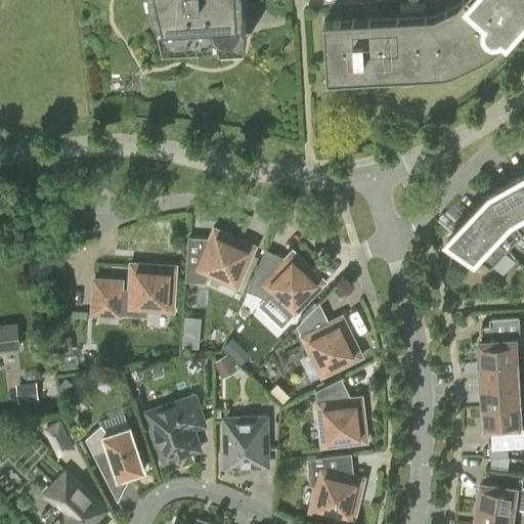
[(201,37),(218,33),(220,43),(246,42),(244,6),(243,0),(160,0),(165,19),(159,19),(164,43),(201,41),(201,37)]
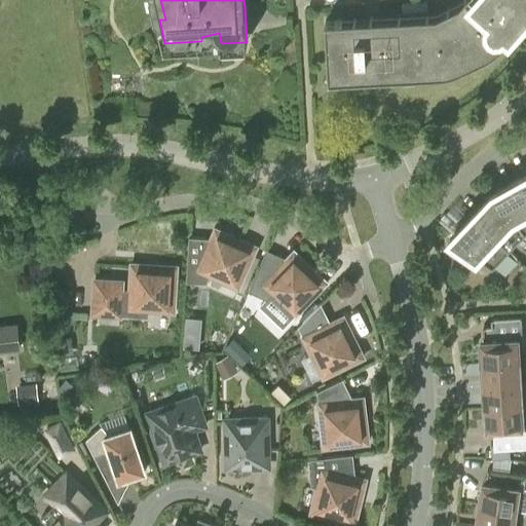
[(525,0),(461,0),(459,3),(436,14),(382,17),(371,17),(325,21),(328,79),(435,73),(445,73),(451,72),(458,69),(488,54),(495,50),(499,46),(506,38),(525,16),(525,0)]
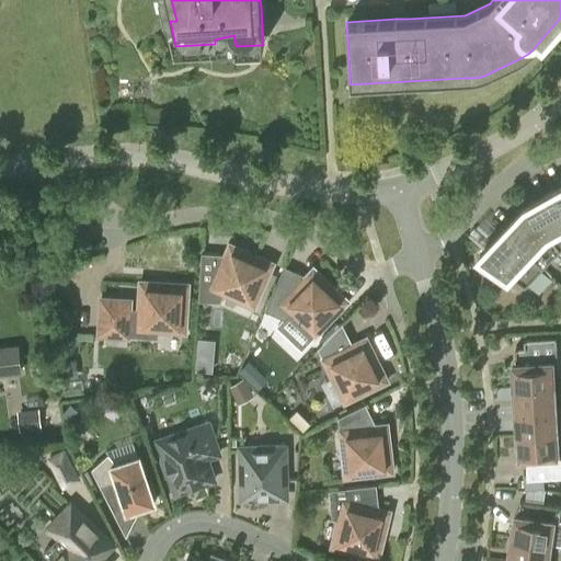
[(400,9),(401,18),(427,15),(427,7),(400,9)]
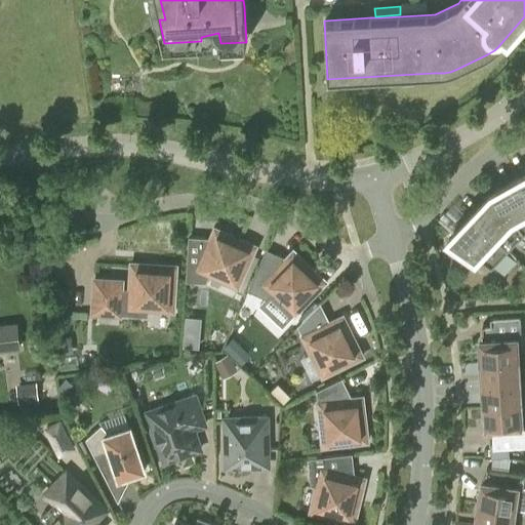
[(524,233),(524,190),(518,177),(491,193),(523,234),(524,233)]
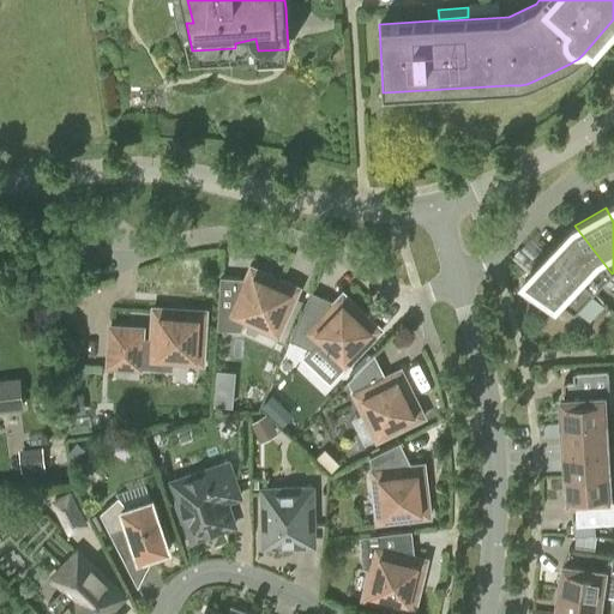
[(612,274),(575,226),(549,252),(594,293),(612,274)]
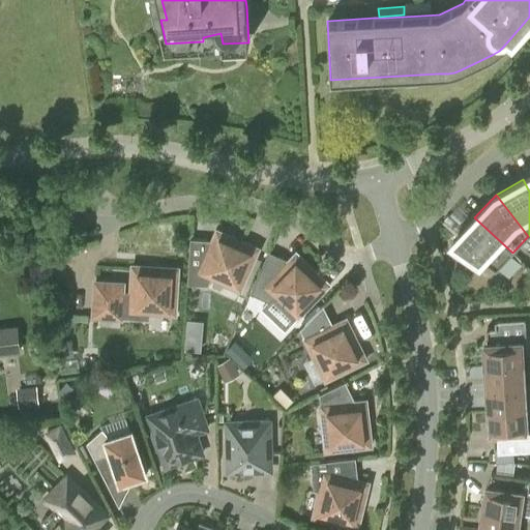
[(496,270),(512,253),(474,217),(452,240),(450,245),(450,251),(453,255),(458,258),(463,257),(469,253),(496,270)]
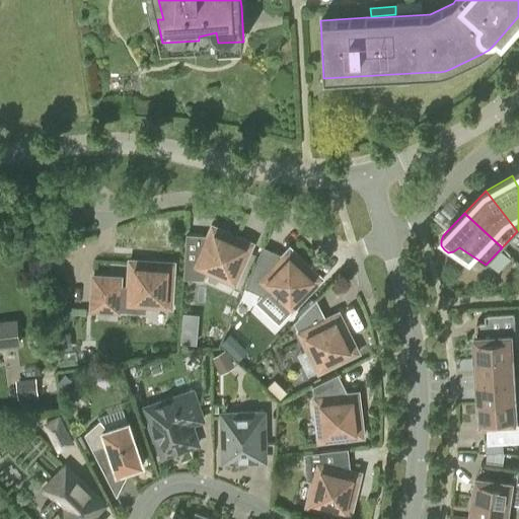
[(252,243),(211,225),(207,235),(186,234),(183,279),(204,280),(207,272),(235,284),(252,243)]
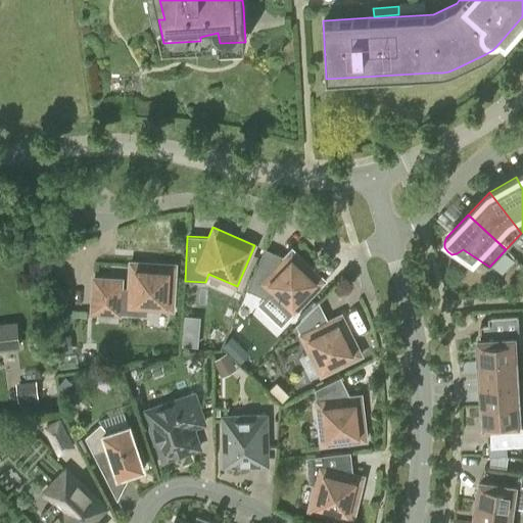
[(265,248),(246,289),(266,298),(271,292),(293,314),(325,281),(292,249),(285,257),(265,248)]
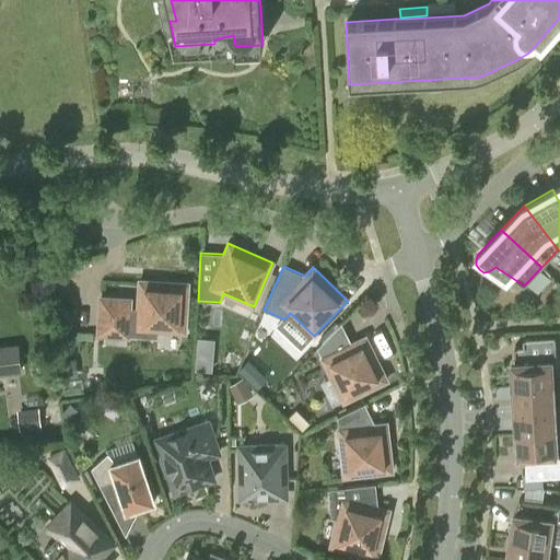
[(103,293),(126,293),(126,281),(103,280),(103,293)]
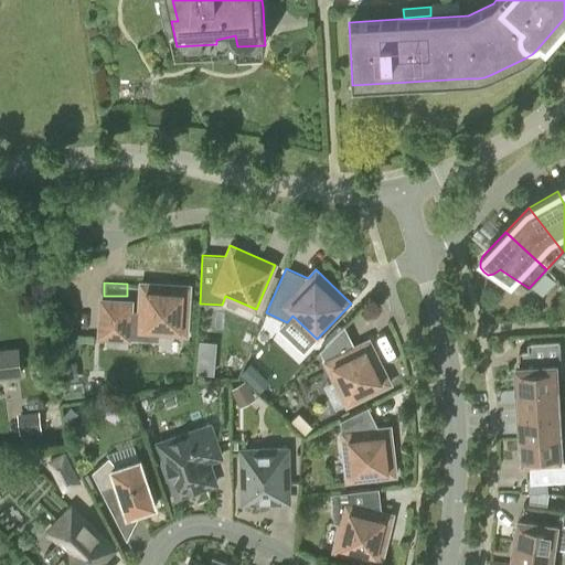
[(141,284),(139,304),(131,302),(102,300),(98,337),(159,341),(159,333),(187,334),(190,286),(141,284)]
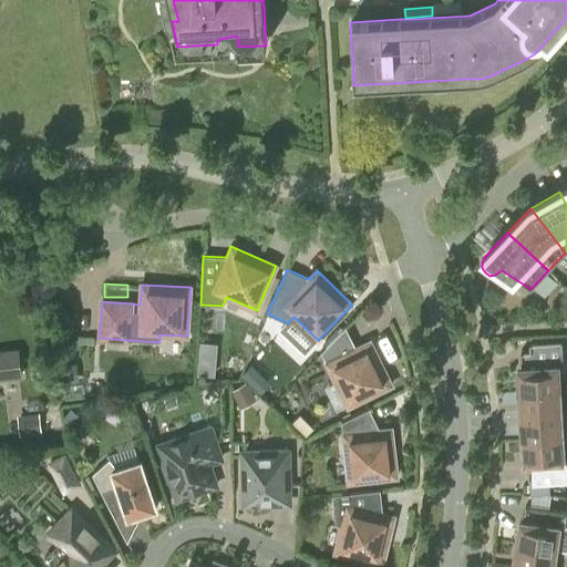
[(370,341),(327,363),(348,406),(392,385),(370,341)]
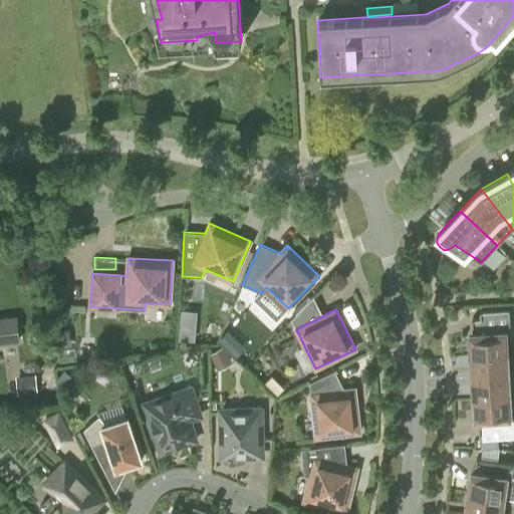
[(506,331),(511,330),(509,310),(480,312),(480,319),(472,319),(473,333),(469,333),(471,355),(507,353),(506,331)]
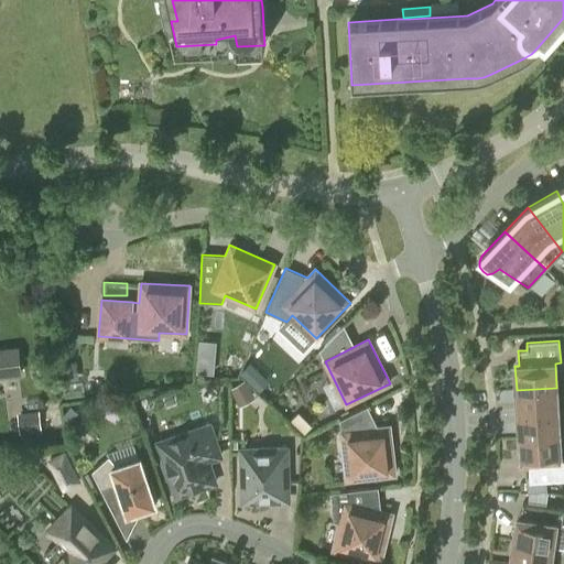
[(0,378),(22,376),(19,347),(0,348),(0,378)]
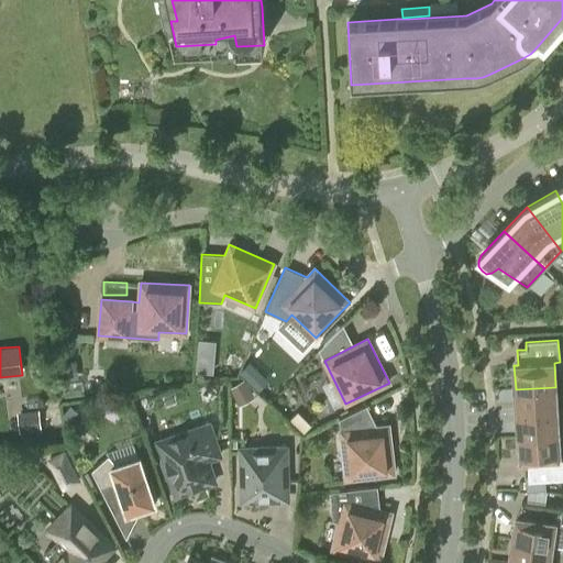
[(64,382),(76,381),(74,363),(62,365),(64,382)]
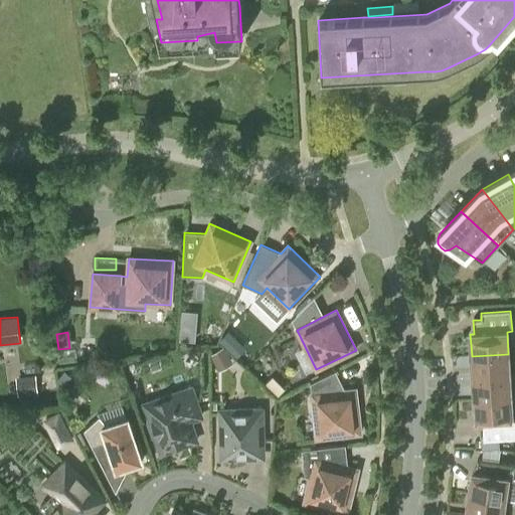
[(234,337),(228,332),(220,341),(225,346),(234,337)]
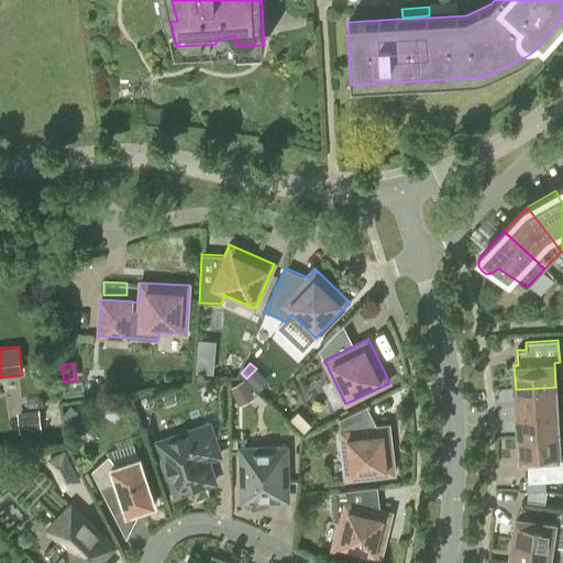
[(236,403),(251,394),(243,382),(229,389),(236,403)]
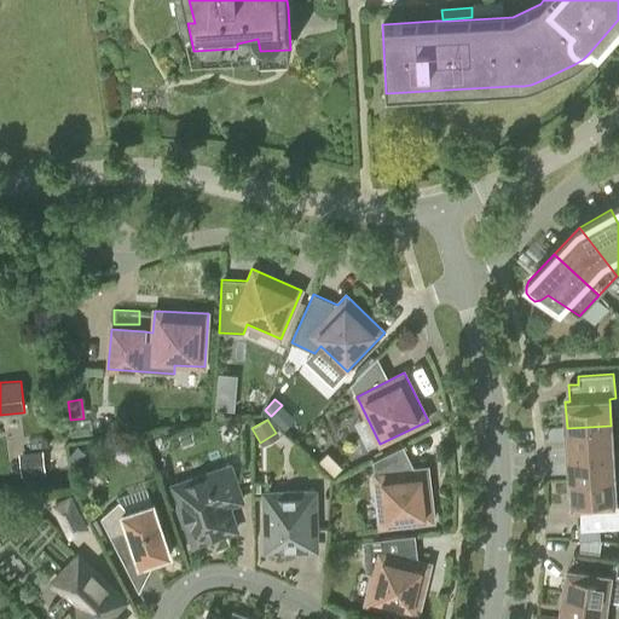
[(568,455),(613,452),(611,426),(567,428),(568,455)]
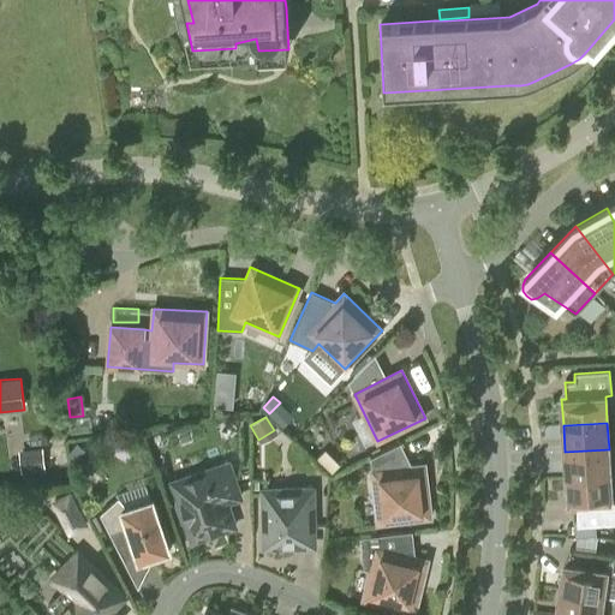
[(430,518),(424,465),(412,466),(401,443),(370,458),(377,524),(430,518)]
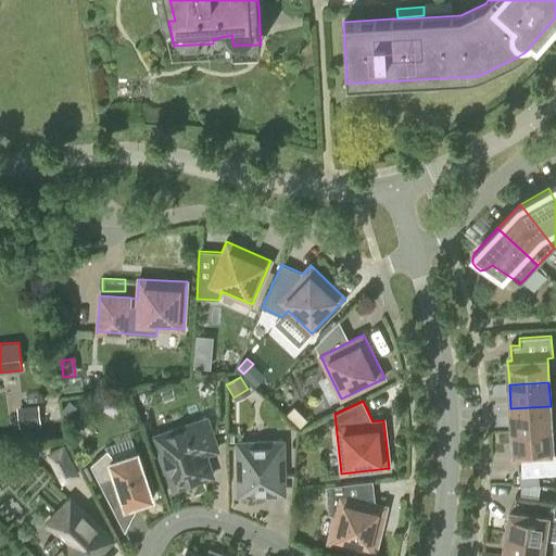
[(62,412),(70,417),(76,408),(70,403),(62,412)]
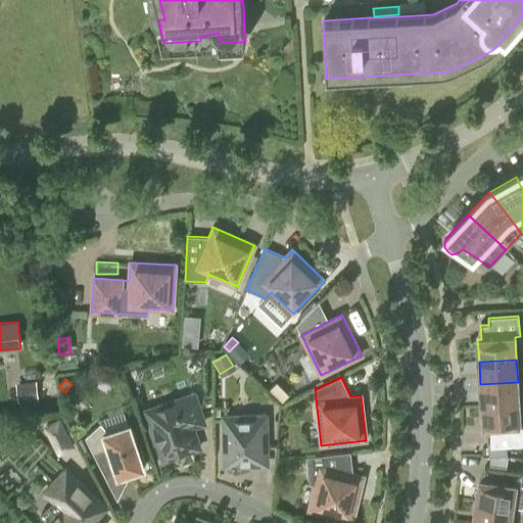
[(282,402),(289,395),(277,382),(269,390),(282,402)]
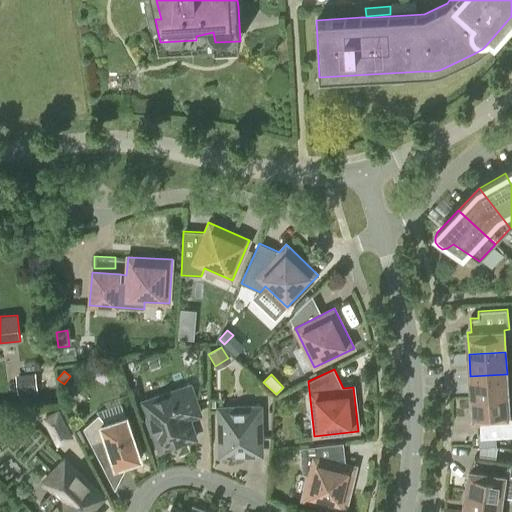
[(471,397),(508,395),(507,374),(470,376),(471,397)]
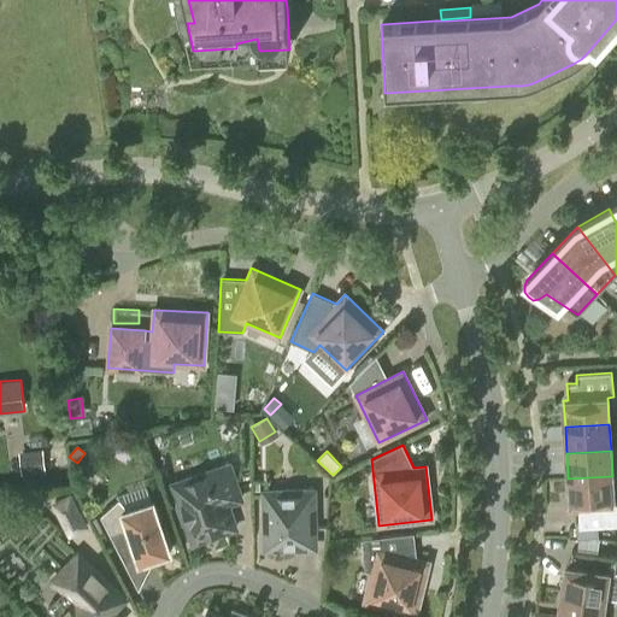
[(21,456),(23,476),(43,474),(41,453),(21,456)]
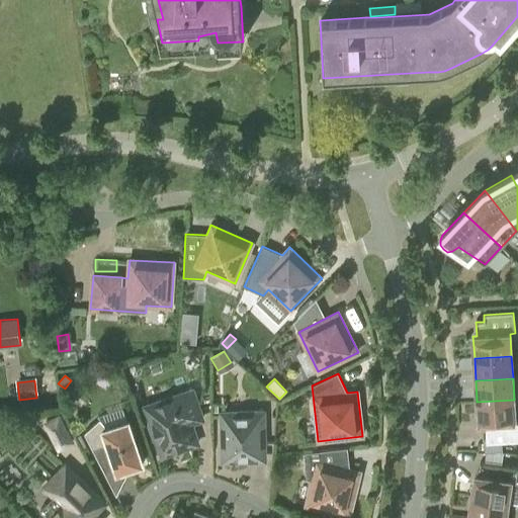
[(155,403),(158,413),(149,417),(162,455),(197,443),(192,428),(190,428),(187,418),(200,414),(192,391),(155,403)]
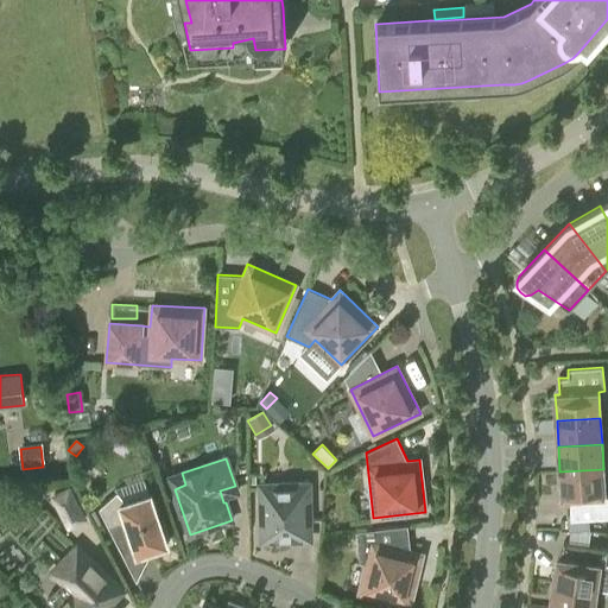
[(603,469),(559,472),(562,499),(565,499),(567,514),(569,514),(569,529),(590,527),(590,513),(607,511),(607,494),(605,494),(603,469)]
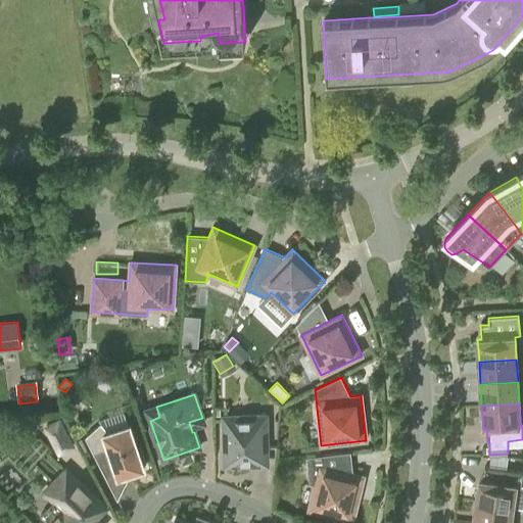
[(224,417),(225,465),(267,464),(266,416),(224,417)]
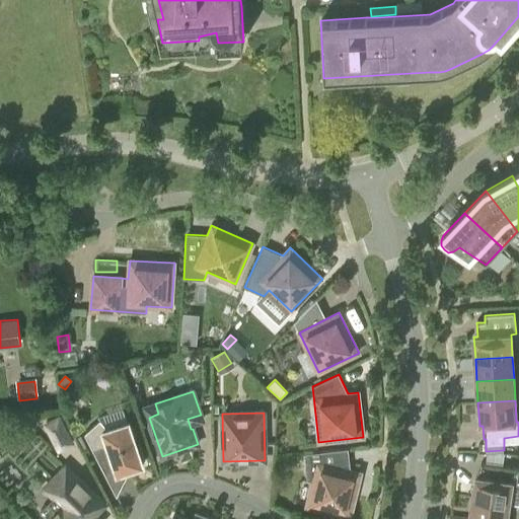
[(60,414),(43,423),(58,452),(75,443),(60,414)]
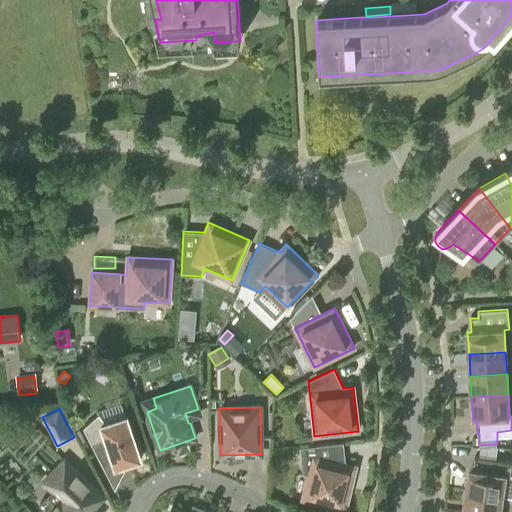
[(83,428),(91,444),(105,439),(115,467),(141,459),(127,416),(105,423),(99,414),(83,428)]
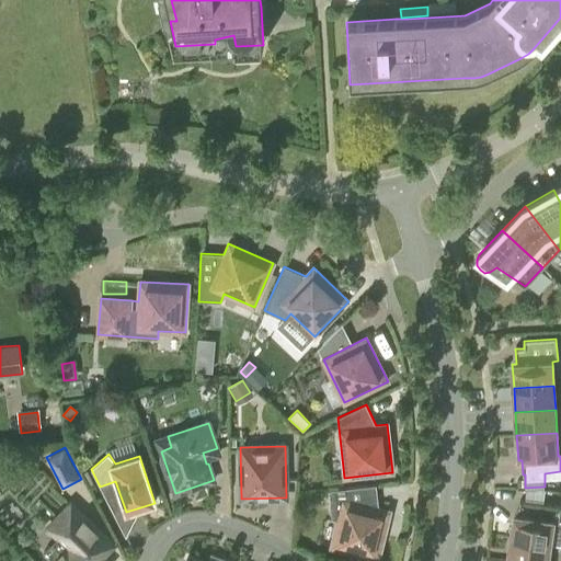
[(378,558),(389,511),(379,508),(376,484),(328,490),(331,518),(338,521),(331,547),(378,558)]
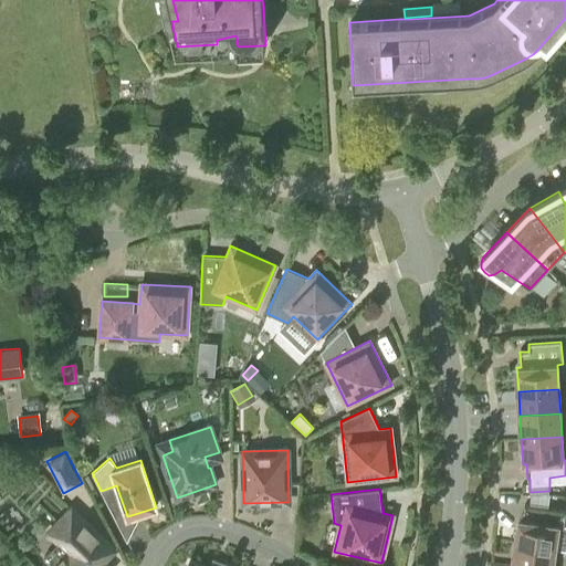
[(519,520),(515,544),(565,551),(565,526),(564,526),(565,511),(524,505),(522,520),(519,520)]
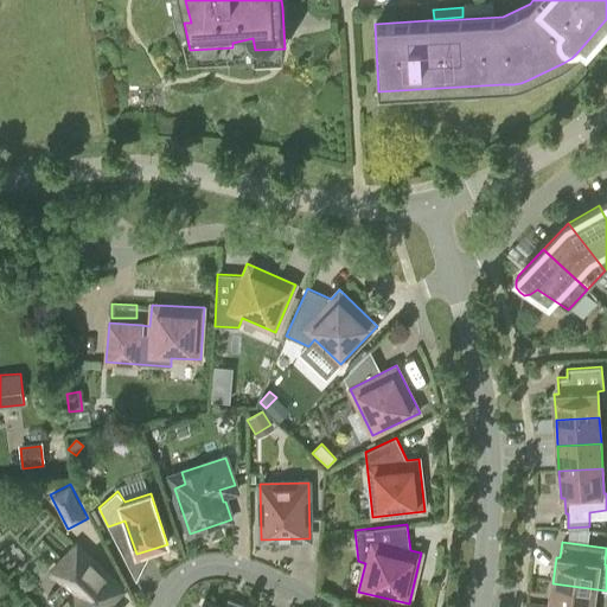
[(114,606),(103,596),(104,590),(109,585),(104,580),(106,574),(77,545),(53,570),(63,581),(48,598),(56,606),(114,606)]
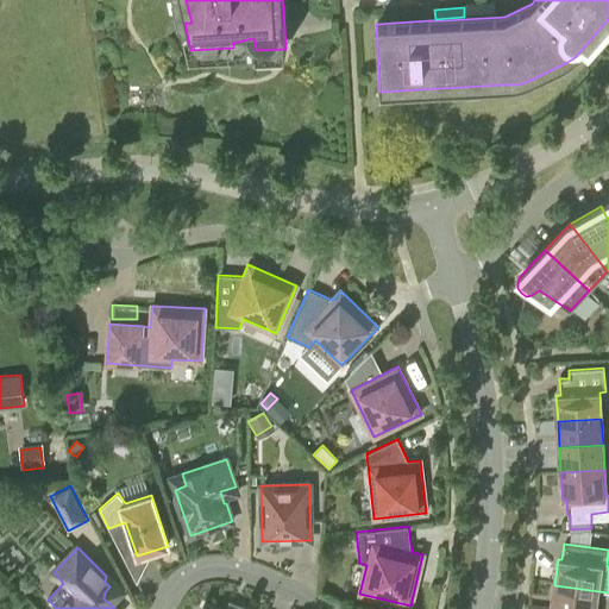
[(550,608),(594,608),(597,592),(608,594),(608,592),(554,585),(550,608)]
